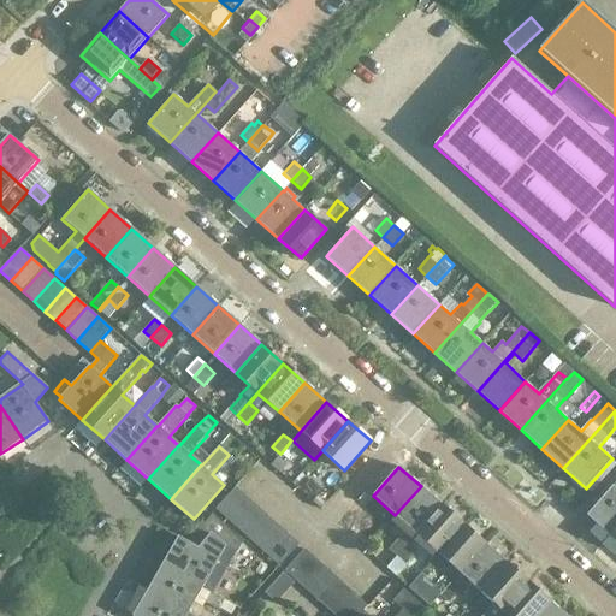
[(309,475),(298,489),(314,502),(325,490),(309,475)]
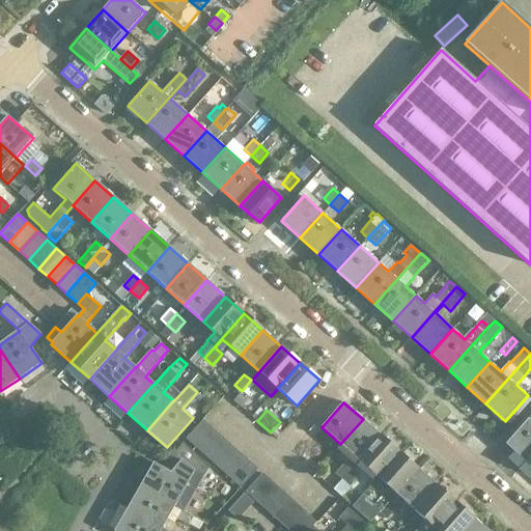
[(505,444),(525,460),(530,454),(530,453),(530,421),(528,418),(505,444)]
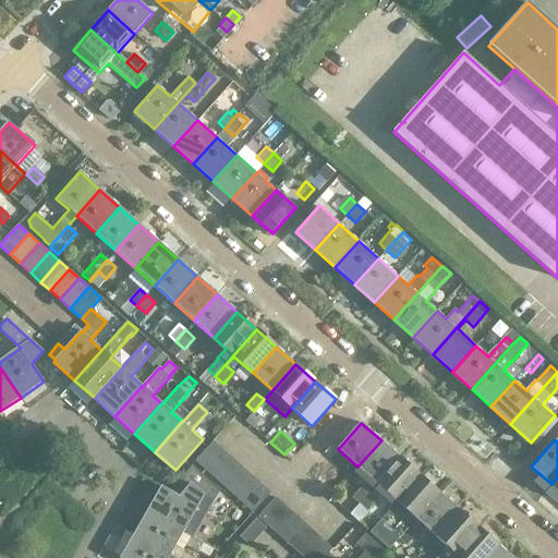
[(214,440),(196,461),(206,470),(223,450),(214,440)]
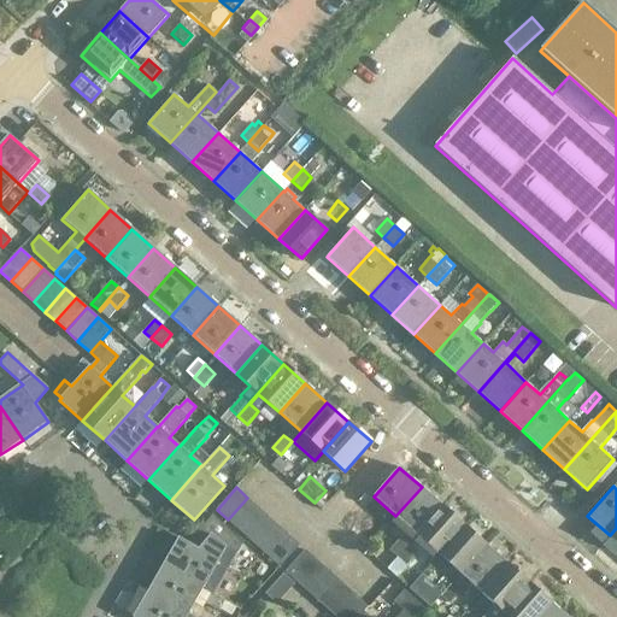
[(444,506),(422,487),(395,516),(417,535),(444,506)]
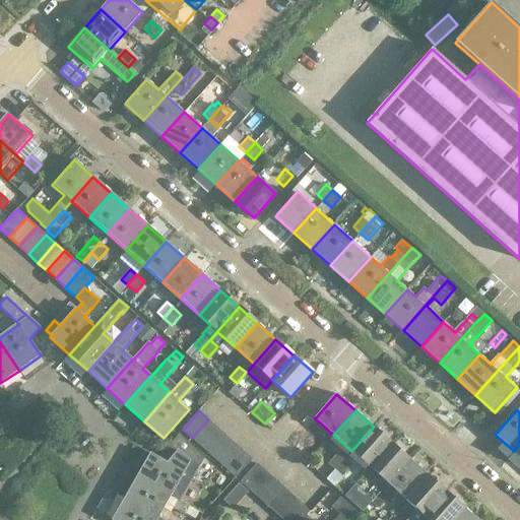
[(208,419),(192,438),(200,446),(217,427),(208,419)]
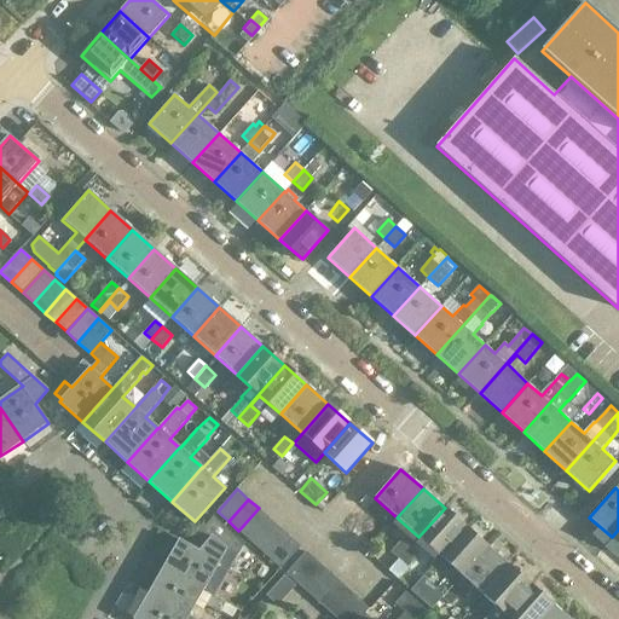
[(259,508),(238,531),(249,541),(270,518),(259,508)]
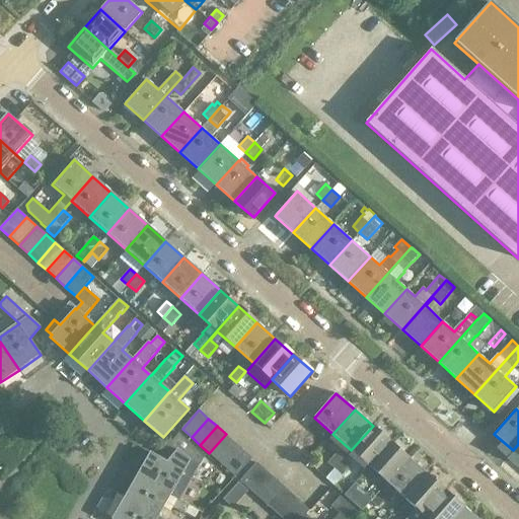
[(305,443),(315,433),(307,426),(298,436),(305,443)]
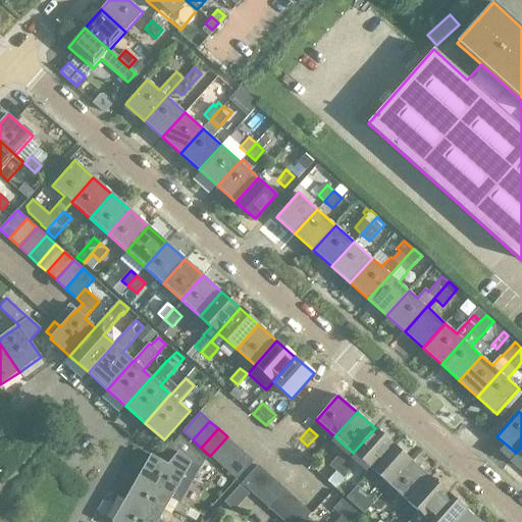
[(393,445),(375,428),(353,453),(371,469),(393,445)]
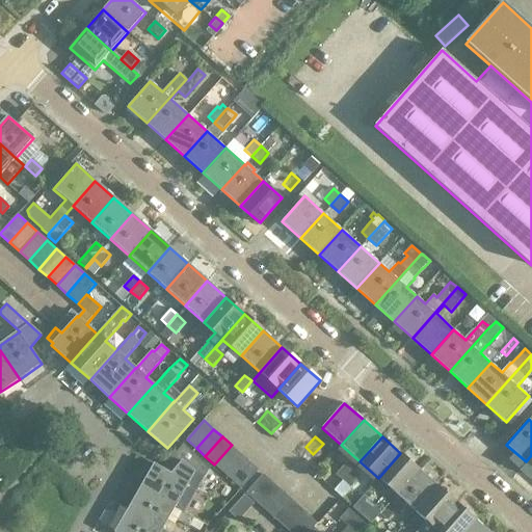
[(155,464),(141,487),(194,517),(195,517),(186,512),(204,480),(195,473),(206,460),(185,442),(170,458),(174,461),(168,472),(155,464)]
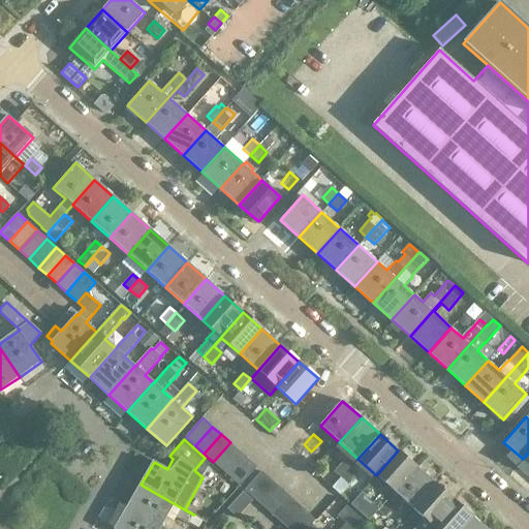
[(230,442),(213,462),(222,470),(240,450),(230,442)]
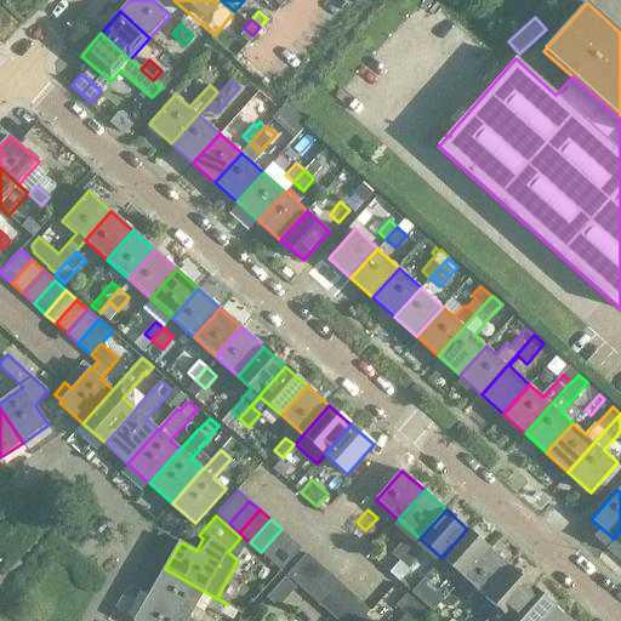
[(261,552),(271,560),(291,537),(281,529),(261,552)]
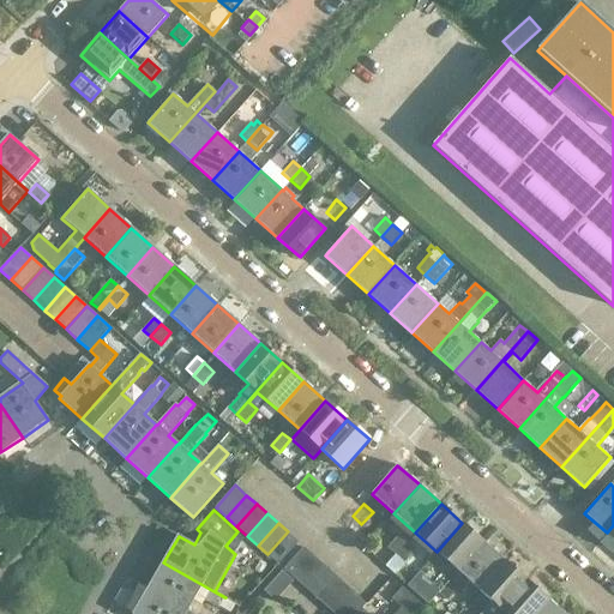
[(483,542),(462,523),(437,552),(450,564),(429,587),(438,594),(483,542)]
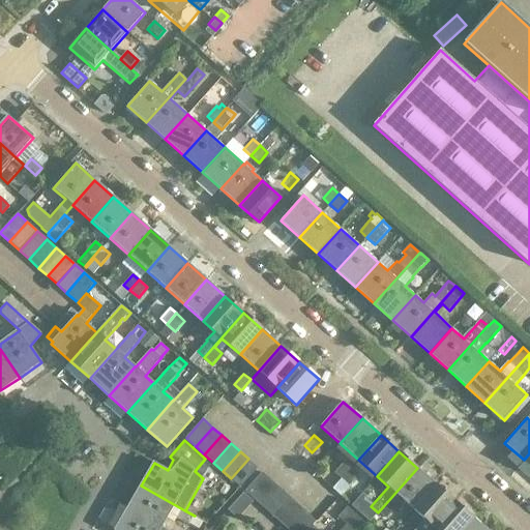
[(240,487),(257,467),(248,459),(231,478),(239,486),(240,487)]
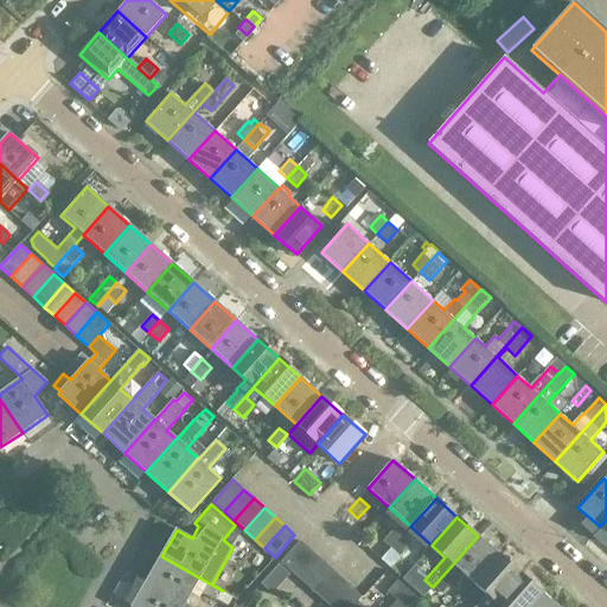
[(401,536),(394,530),(383,542),(390,549),(401,536)]
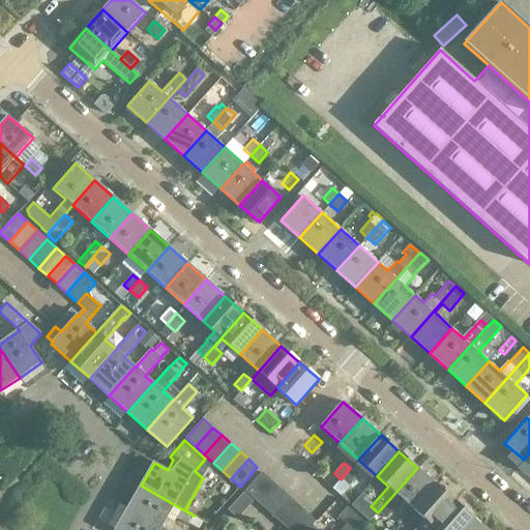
[(350,468),(341,479),(349,487),(358,475),(350,468)]
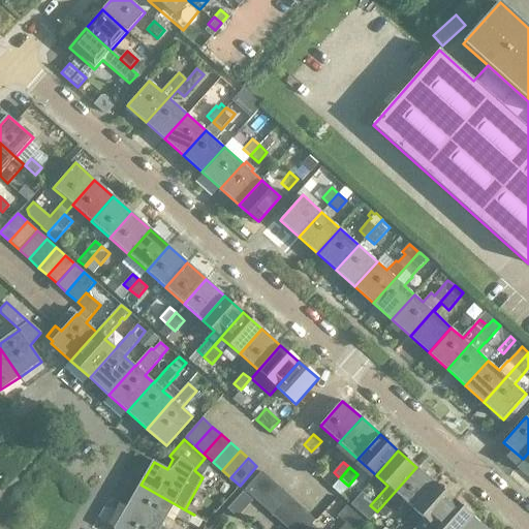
[(435,484),(416,467),(377,511),(385,519),(395,507),(387,501),(396,493),(413,508),(435,484)]
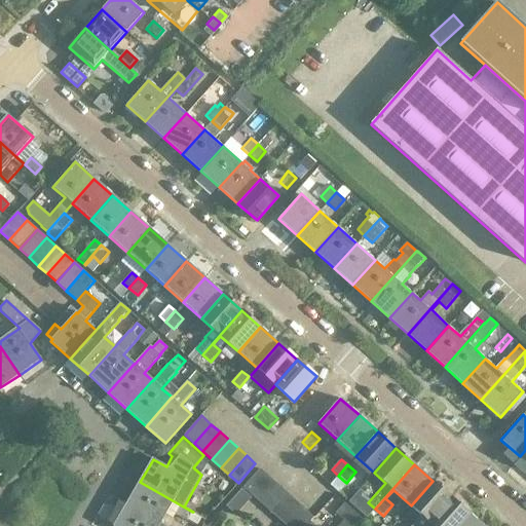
[(261,468),(245,487),(253,495),(269,476),(261,468)]
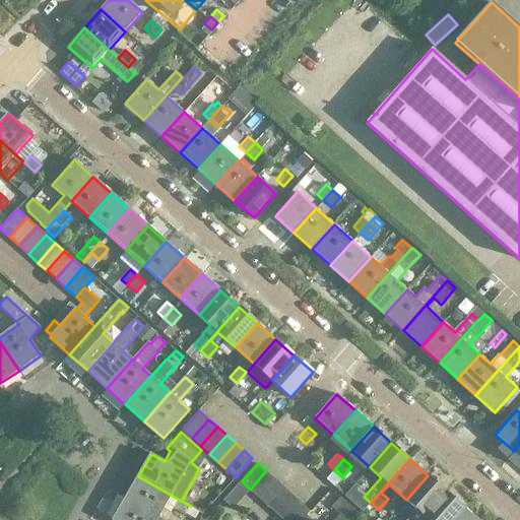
[(266,470),(250,490),(251,491),(259,498),(275,478),(266,470)]
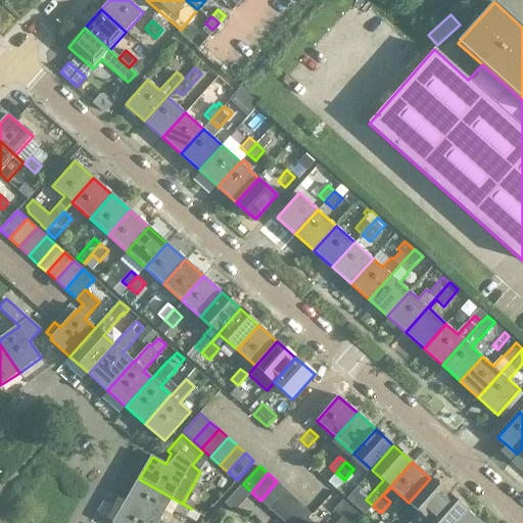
[(422,522),(448,494),(430,478),(409,503),(420,513),(410,522),(422,522)]
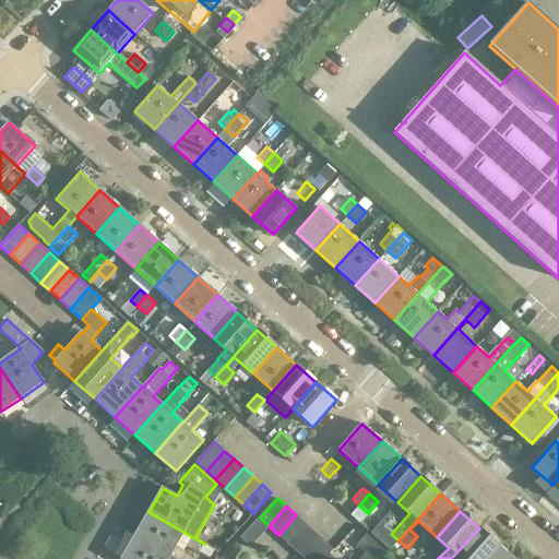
[(204,544),(149,512),(135,535),(171,556),(178,543),(199,555),(204,544)]
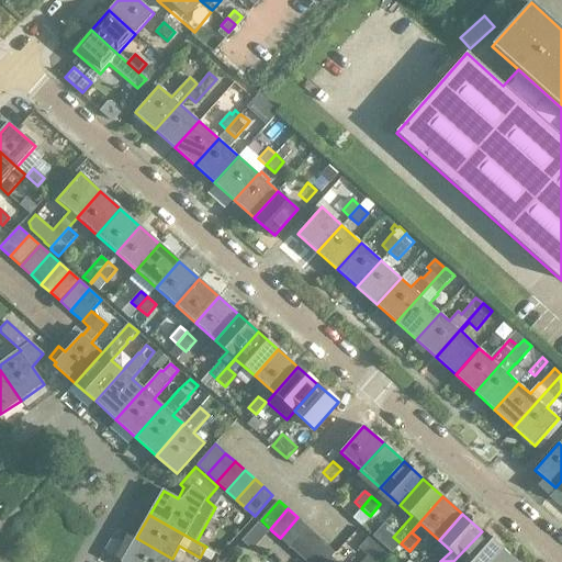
[(298,517),(280,538),(289,546),(306,526),(298,517)]
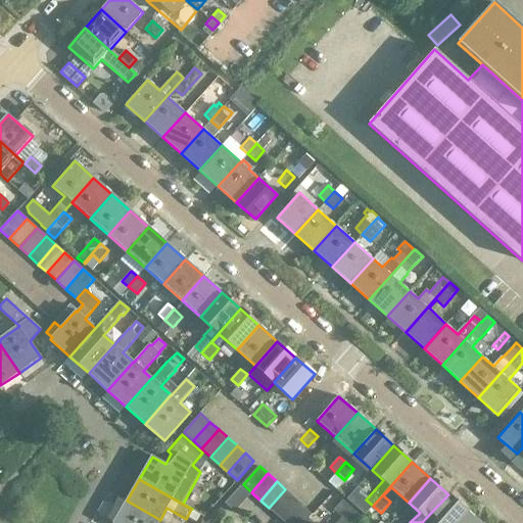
[(251,492),(243,484),(242,484),(225,504),(235,513),(252,493),(251,492)]
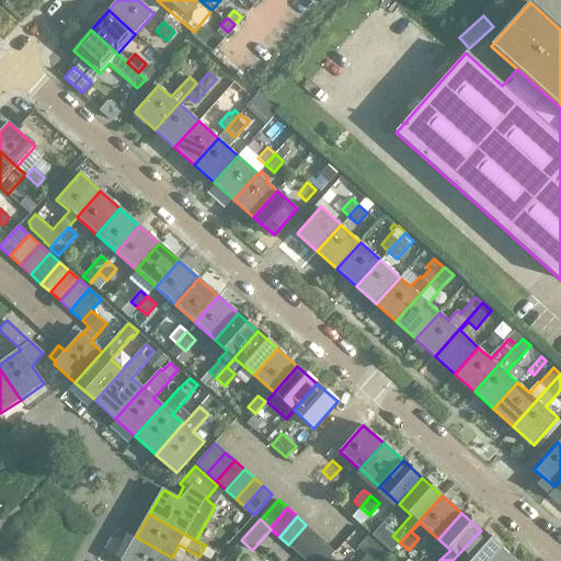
[(306,525),(288,545),(298,553),(317,534),(306,525)]
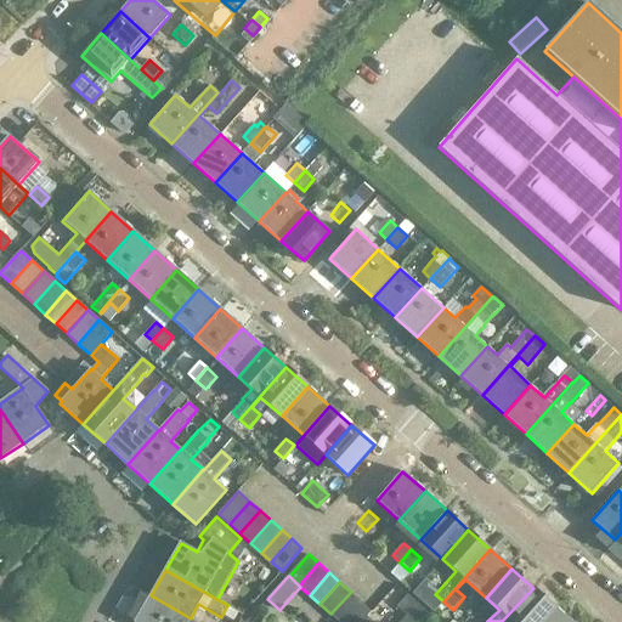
[(542,621),(555,608),(533,588),(502,621),(542,621)]
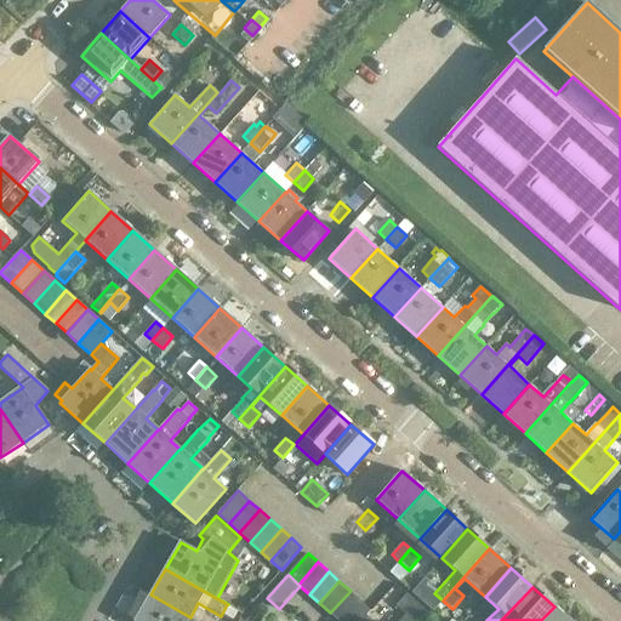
[(351,591),(330,613),(339,620),(343,620),(362,600),(351,591)]
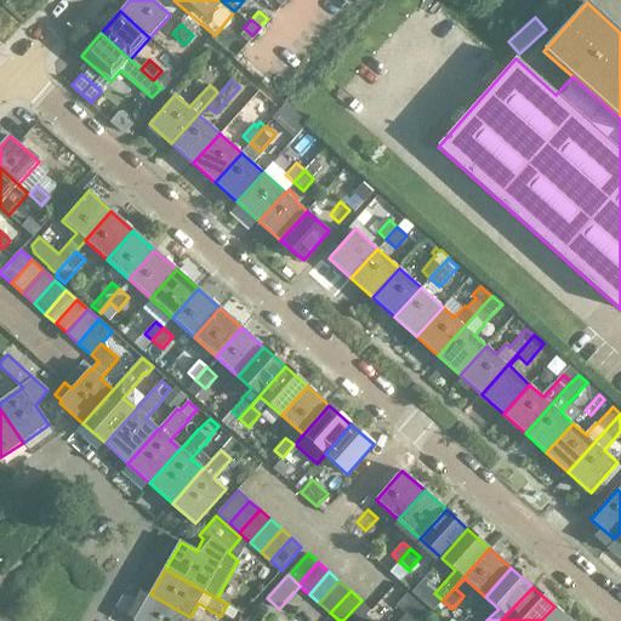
[(197,620),(191,617),(151,594),(135,620),(197,620)]
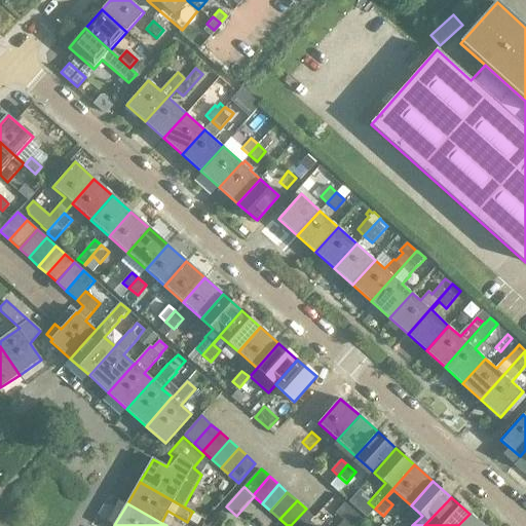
[(306,509),(291,525),(305,525),(310,521),(314,517),(306,509)]
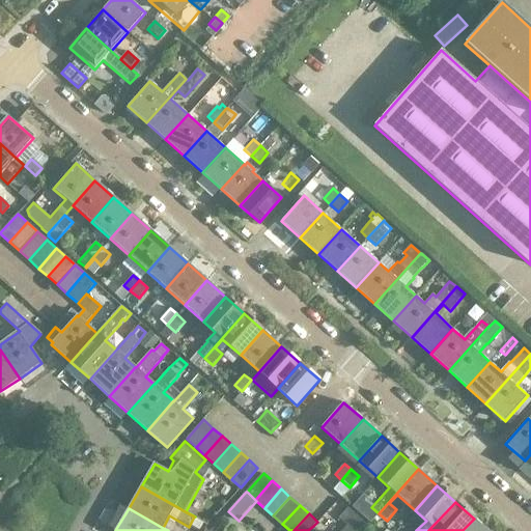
[(488,530),(474,519),(463,530),(488,530)]
